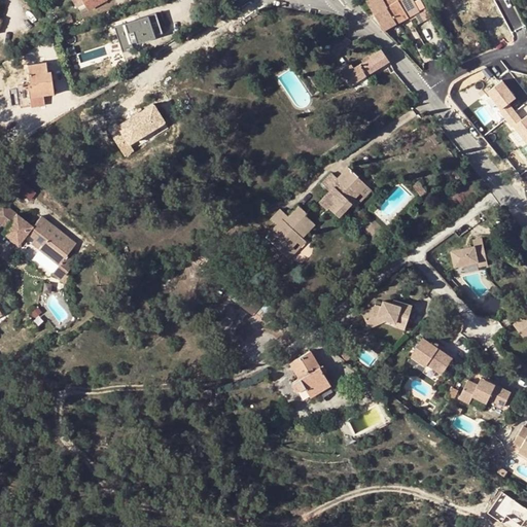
[(88,7),(83,0),(74,0),(80,11),(88,7)]
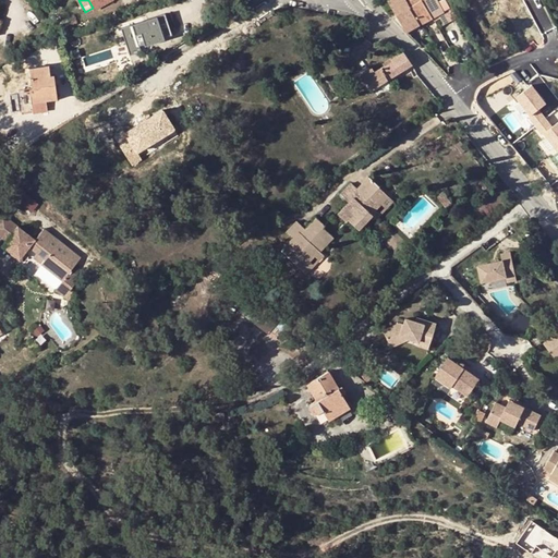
[(88,0),(93,8),(94,10),(110,0),(88,0)]
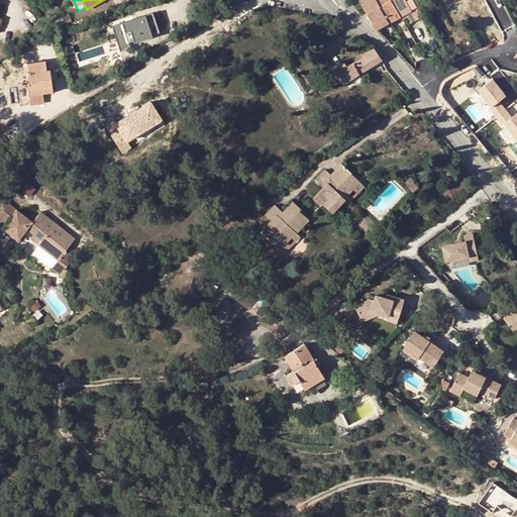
[(359,0),(377,29),(389,22),(381,7),(382,6),(378,0),(359,0)]
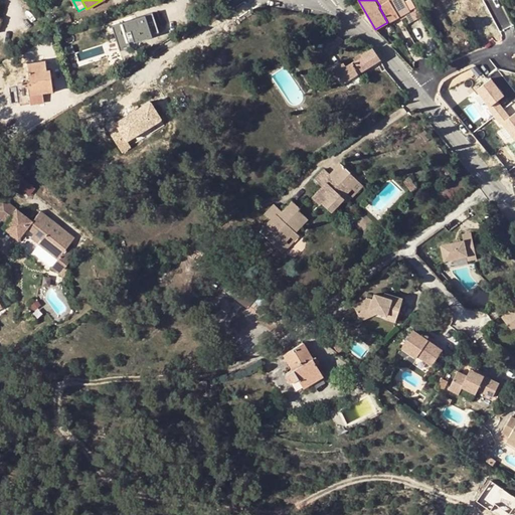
[(400,16),(390,0),(376,0),(380,6),(379,7),(387,22),(400,16)]
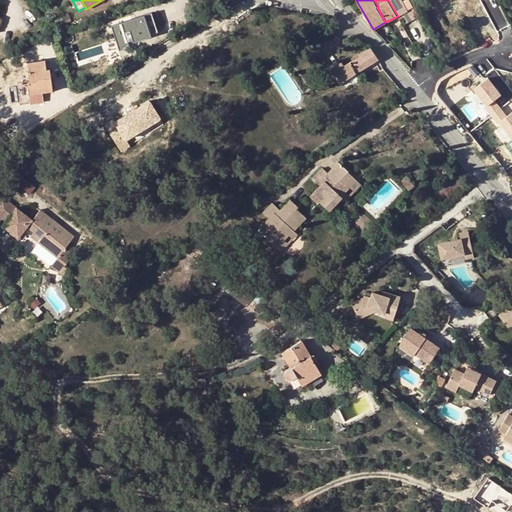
[(388,0),(398,16),(408,10),(403,1),(402,0),(388,0)]
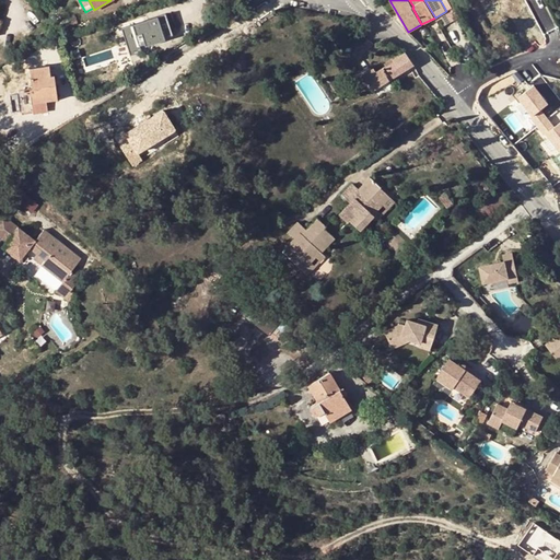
[(448,0),(443,0),(441,1),(446,11),(452,8),(448,0)]
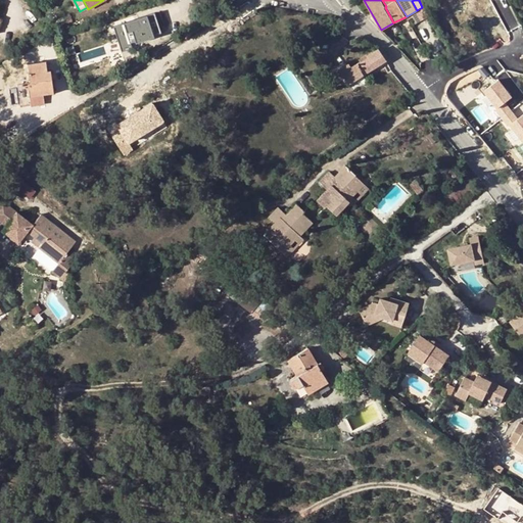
[(407,16),(409,19),(419,13),(417,10),(407,16)]
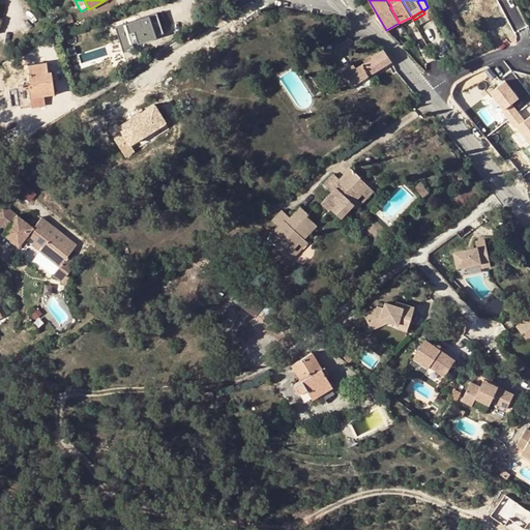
[(125,23),(120,25),(128,52),(135,50),(133,43),(141,40),(163,33),(156,12),(125,23)]
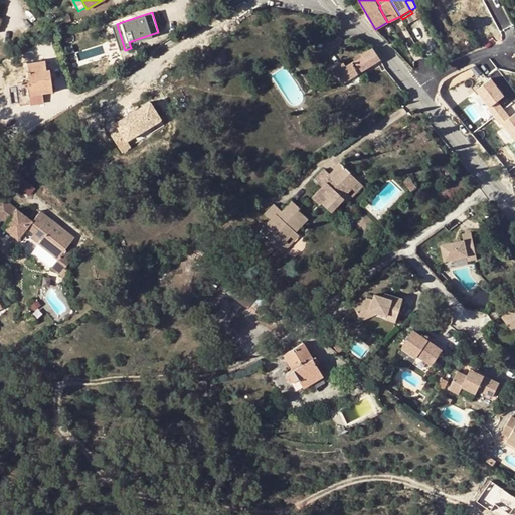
[(40,43),(43,50),(55,44),(52,37),(40,43)]
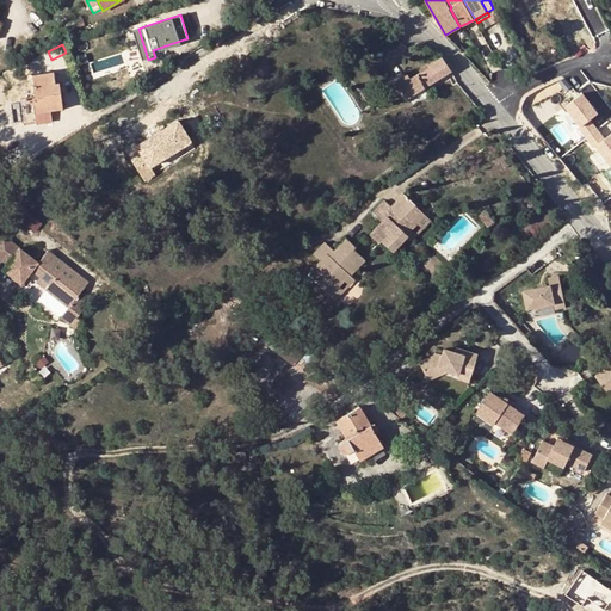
[(162,47),(153,50),(155,57),(165,54),(162,47)]
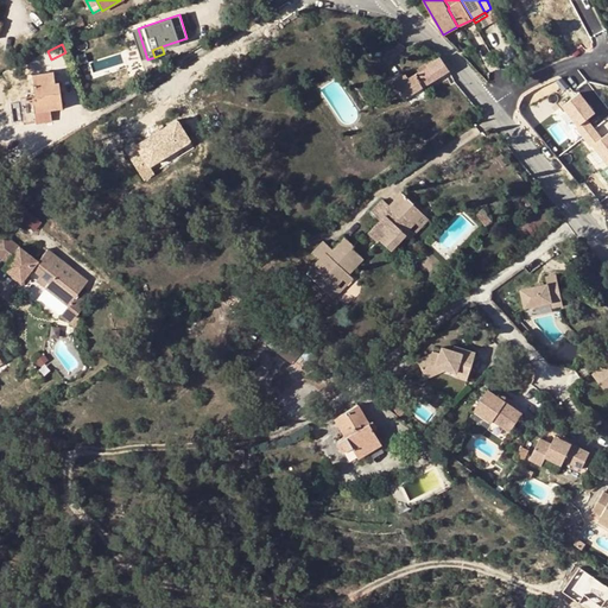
[(51,59),(48,51),(31,59),(36,68),(51,59)]
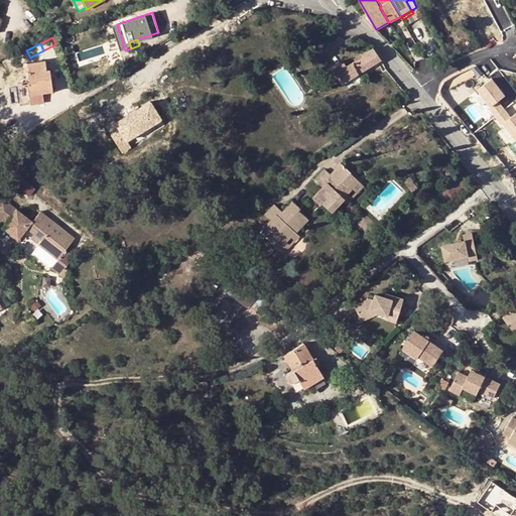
[(381,58),(372,47),(362,54),(362,56),(347,67),(345,62),(335,69),(343,83),(381,58)]
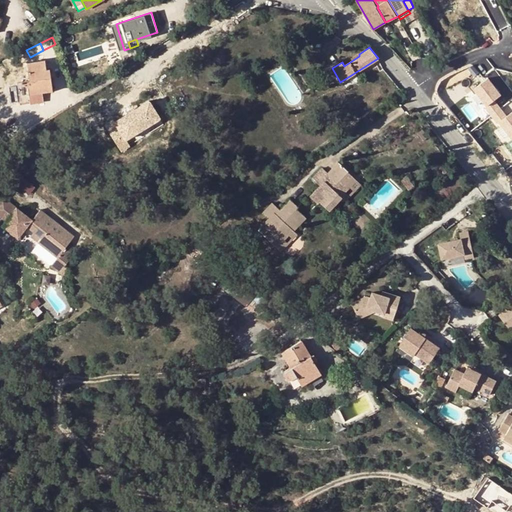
[(45,60),(26,62),(29,81),(27,82),(30,103),(44,102),(42,92),(45,91),(45,89),(52,87),(49,68),(46,68),(45,60)]
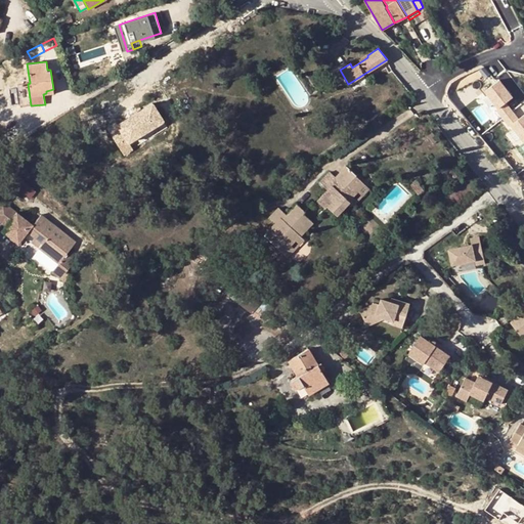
[(520,142),(523,139),(523,111),(517,116),(507,100),(513,96),(499,77),(483,88),(520,142)]
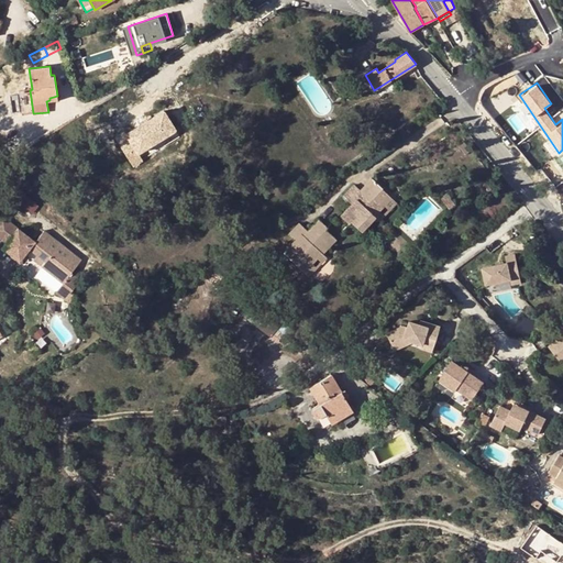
[(114,133),(130,167),(143,161),(139,150),(176,133),(165,109),(114,133)]
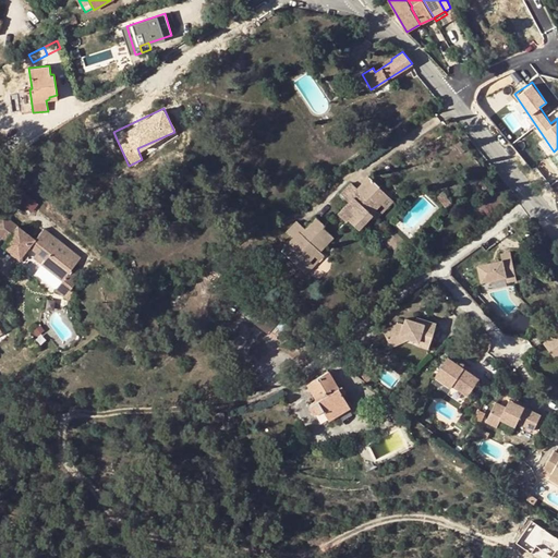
[(466,149),(460,142),(455,146),(461,154),(466,149)]
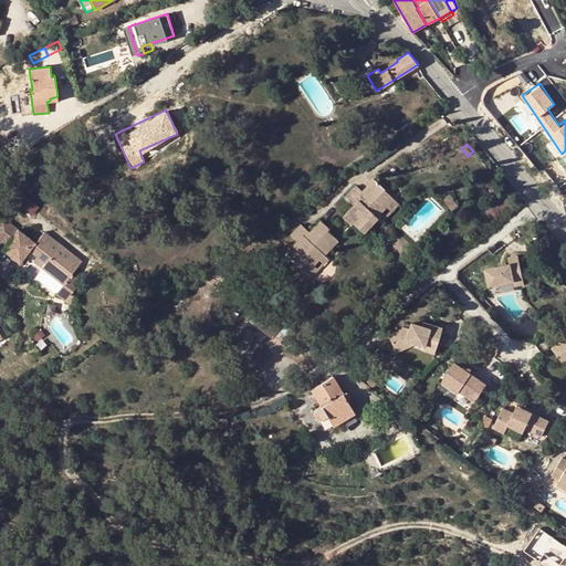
[(392,198),(389,195),(385,190),(385,188),(375,179),(363,191),(356,185),(345,197),(354,205),(343,217),(352,226),(354,223),(364,233),(378,219),(374,215),(377,211),(378,212),(392,198)]
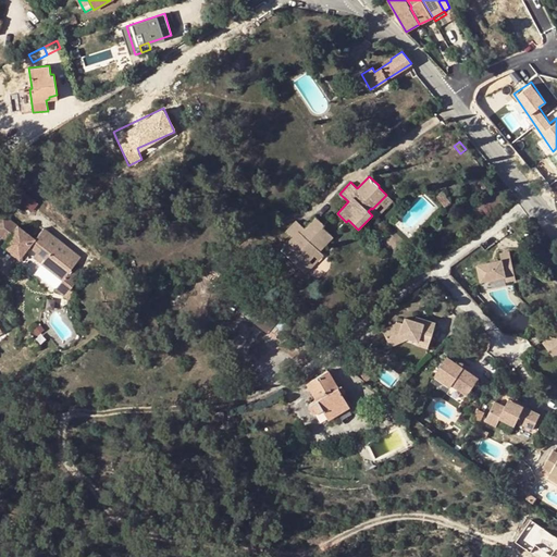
[(368,211),(372,215),(375,219),(393,200),(386,195),(372,209),(371,208),(368,211)]
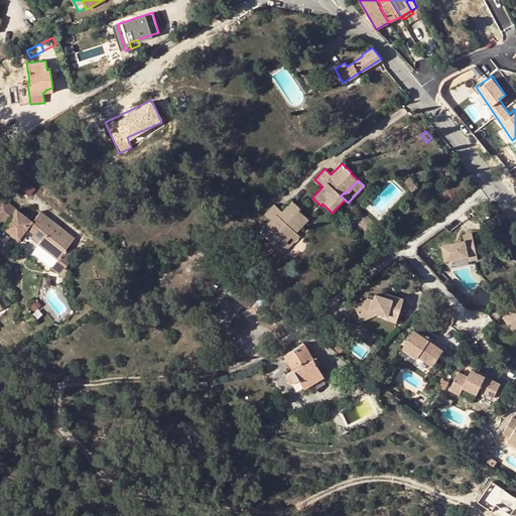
[(6,200),(0,206),(0,216),(7,222),(18,210),(6,200)]
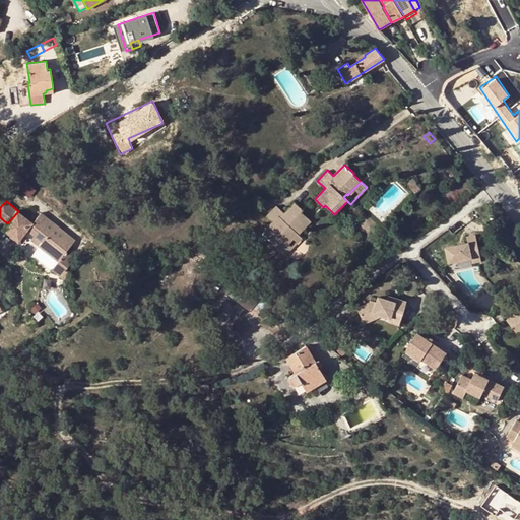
[(273,243),(280,250),(294,236),(291,234),(295,231),(299,235),(311,220),(302,211),(303,209),(296,202),(284,213),(277,206),(267,216),(272,221),(262,233),(271,242),(273,243)]
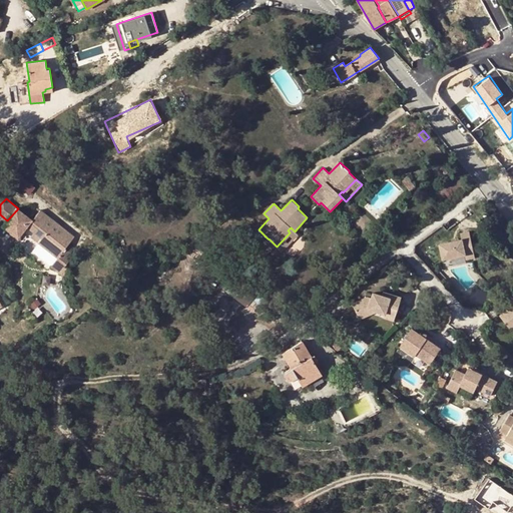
[(18,208),(7,220),(3,225),(18,238),(28,228),(42,240),(39,244),(58,260),(67,250),(75,239),(40,212),(33,221),(18,208)]
